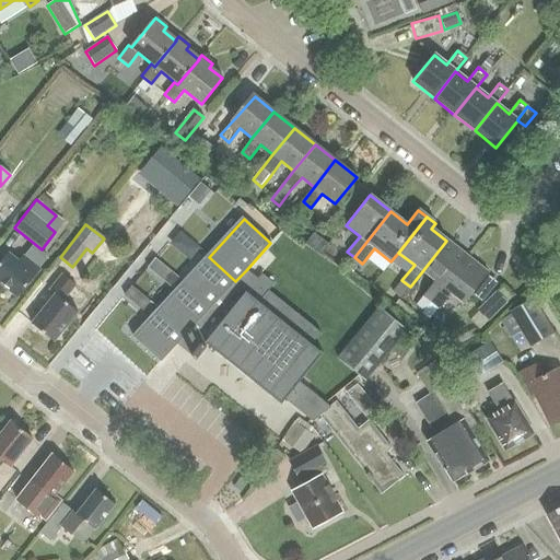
[(313,233),(305,244),(321,256),(329,245),(313,233)]
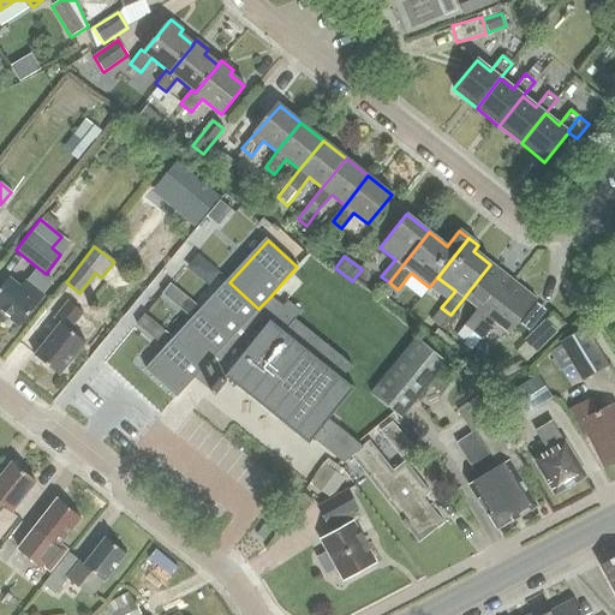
[(477,309),(464,326),(472,333),(513,282),(490,264),(464,298),(477,309)]
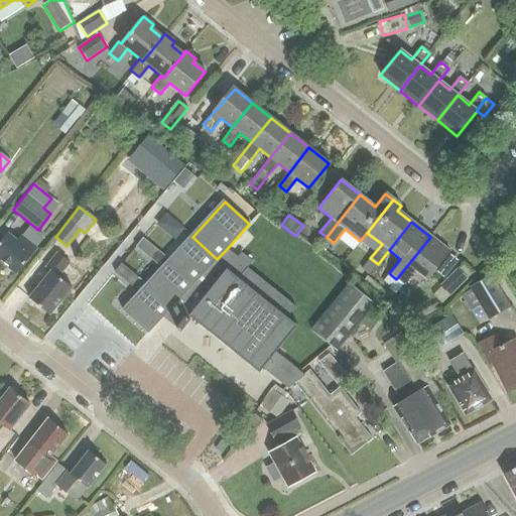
[(0,261),(16,275),(36,250),(20,236),(15,240),(7,234),(0,242),(0,261)]
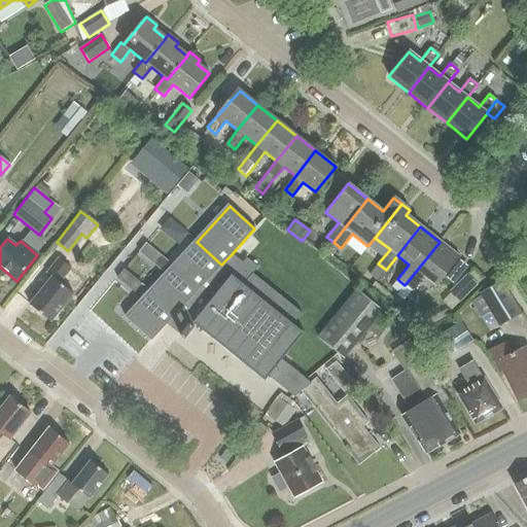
[(197,242),(172,269),(197,291),(221,265),(197,242)]
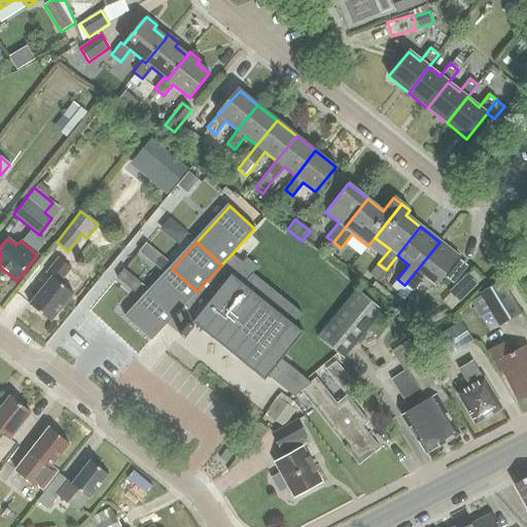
[(440,242),(405,285),(412,291),(423,277),(436,287),(460,258),(440,242)]
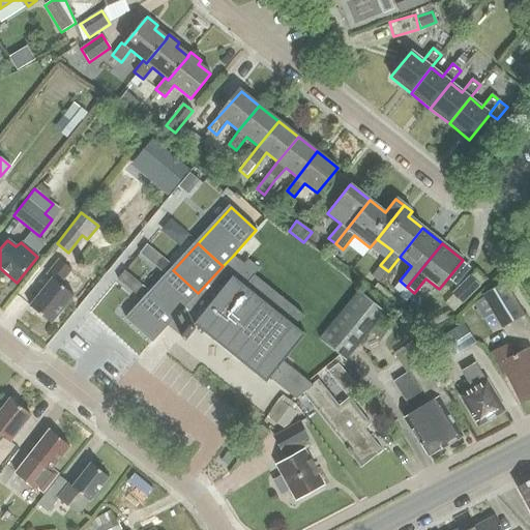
[(176,317),(168,326),(185,341),(198,326),(266,382),(268,379),(296,400),(303,393),(312,385),(282,362),(304,334),(293,326),(302,314),(254,275),(259,269),(247,260),(243,264),(233,256),(223,266),(198,293),(176,317)]
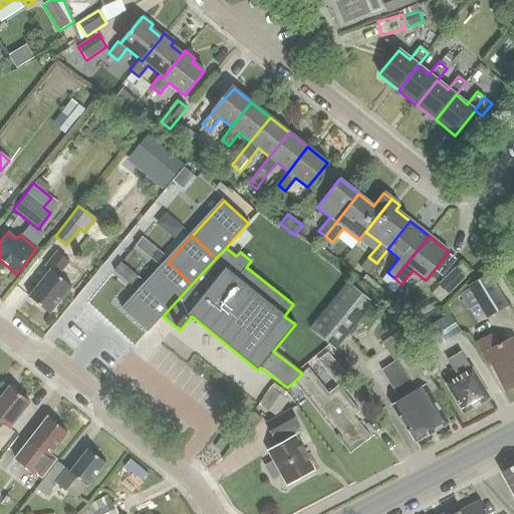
[(57,275),(69,261),(58,252),(45,268),(50,272),(29,298),(49,314),(71,286),(57,275)]
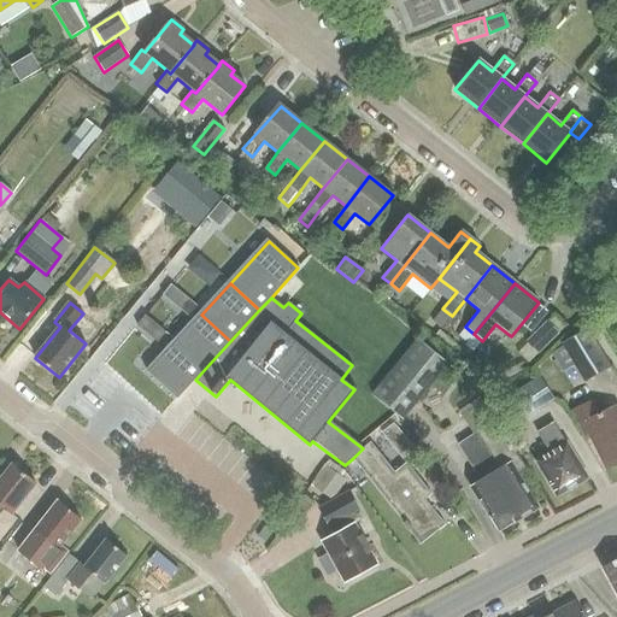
[(201,315),(176,342),(205,369),(230,341),(201,315)]
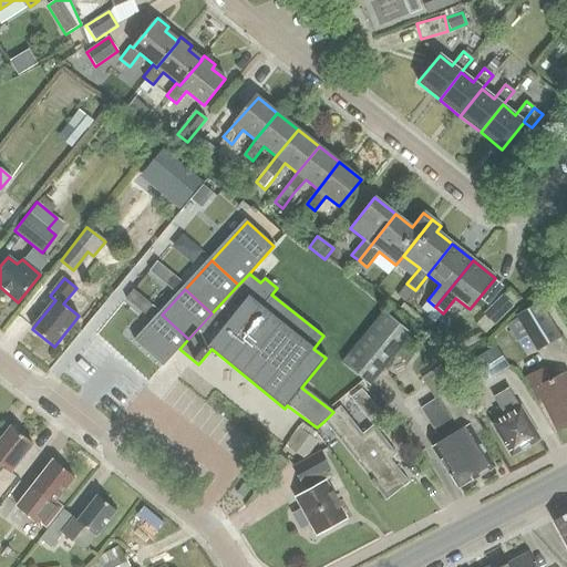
[(502,295),(483,315),(494,326),(514,307),(502,295)]
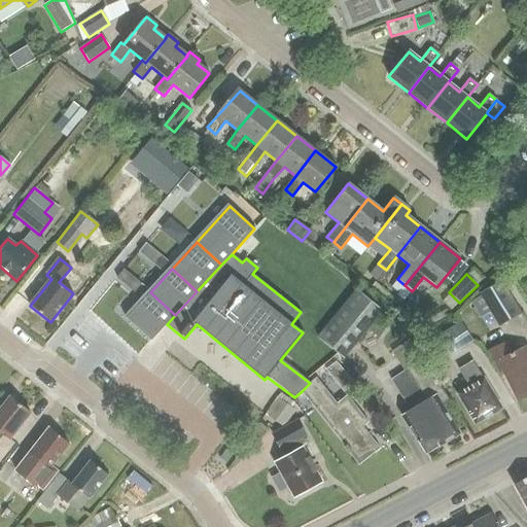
[(478,294),(498,327),(521,313),(500,280),(478,294)]
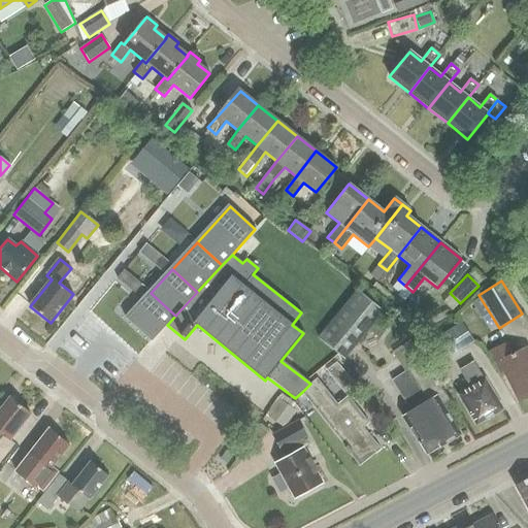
[(358,290),(319,338),(343,359),(384,311),(358,290)]
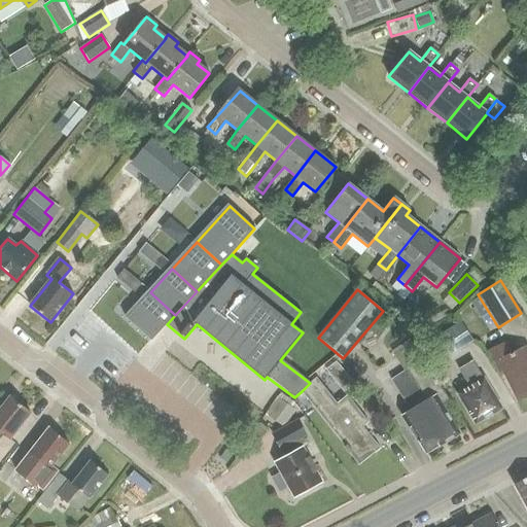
[(150,292),(127,318),(151,341),(167,324),(175,315),(150,292)]
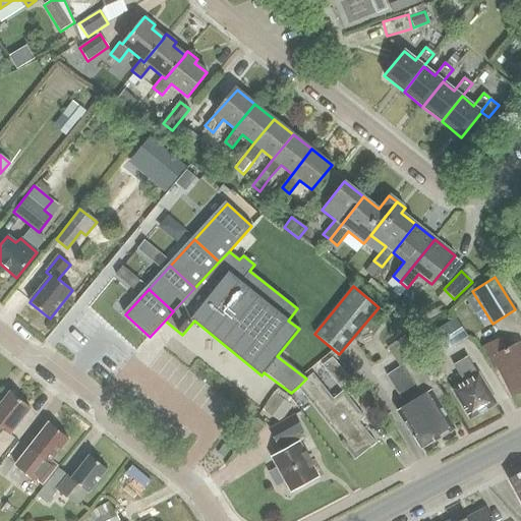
[(427,334),(441,354),(468,336),(455,315),(427,334)]
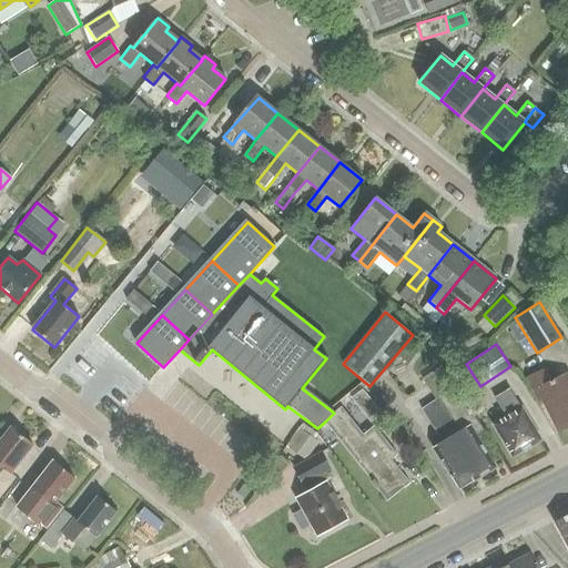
[(440,367),(422,379),(435,401),(422,409),(442,442),(433,448),(458,492),(496,469),(476,435),(483,430),(460,393),(456,388),(455,389),(440,367)]
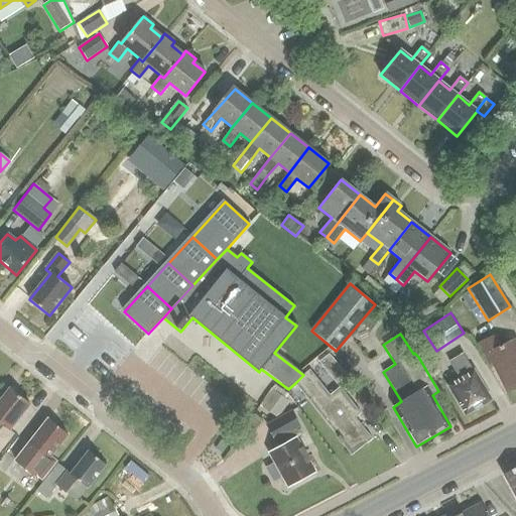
[(515,342),(515,341),(501,348),(495,337),(480,345),(489,363),(492,362),(507,391),(515,387),(515,342)]
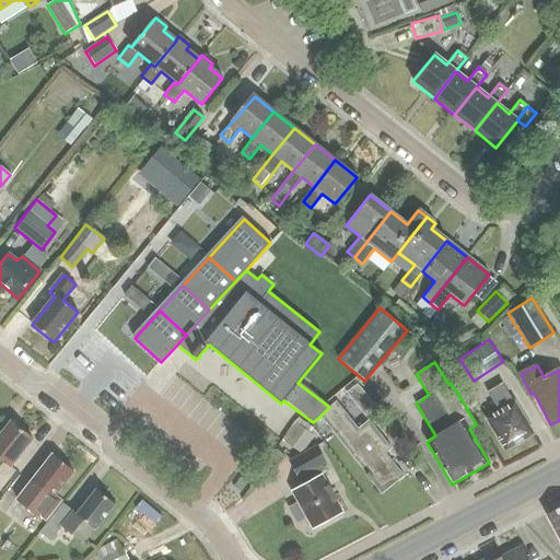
[(345,389),(364,415),(375,405),(356,381),(345,389)]
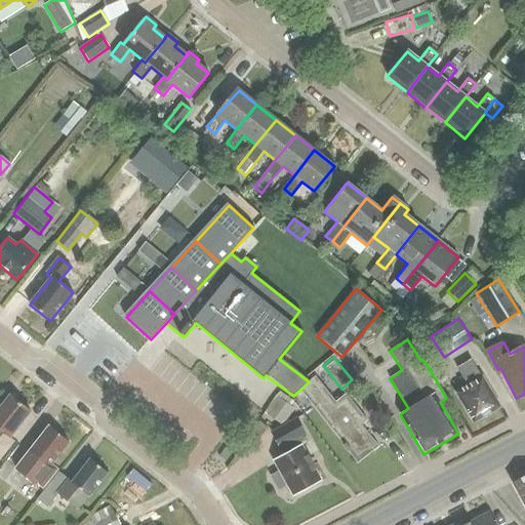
[(473,422),(498,408),(482,378),(471,360),(457,368),(468,387),(456,393),(473,422)]
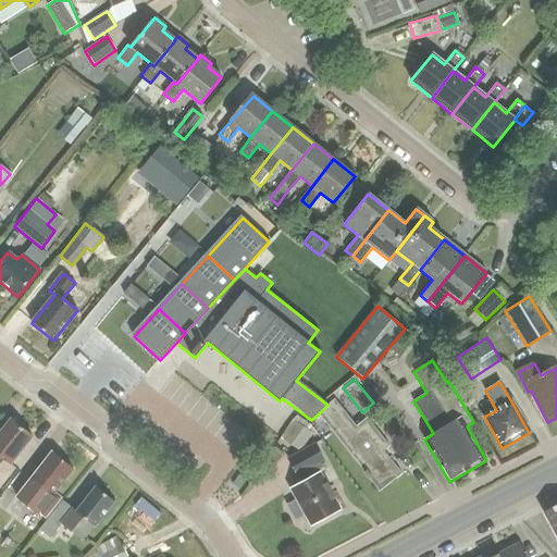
[(334,400),(327,405),(319,413),(379,486),(395,477),(397,479),(401,474),(383,452),(388,446),(367,419),(356,426),(334,400)]
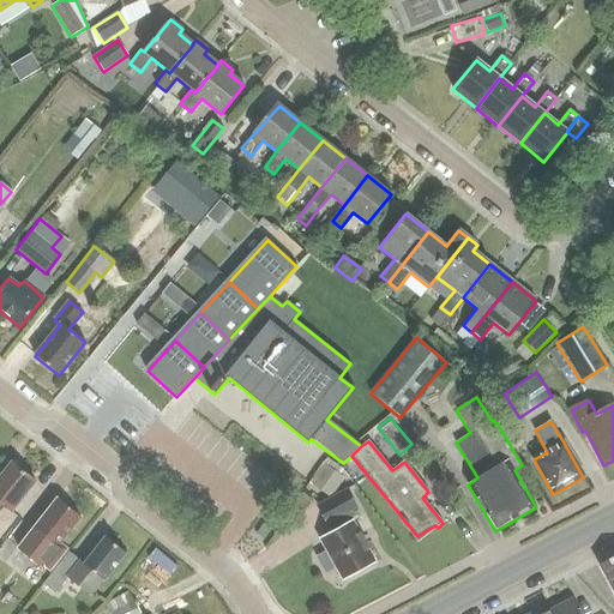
[(11,512),(35,482),(11,464),(0,476),(0,505),(11,512)]
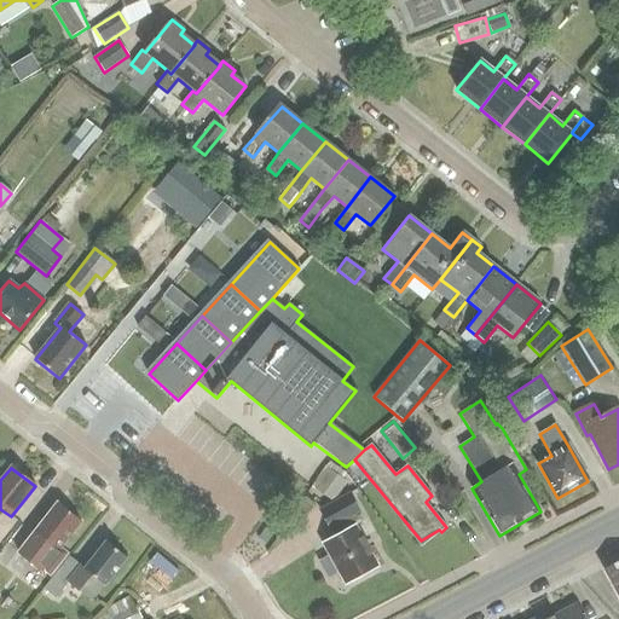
[(329,468),(314,489),(331,499),(346,480),(329,468)]
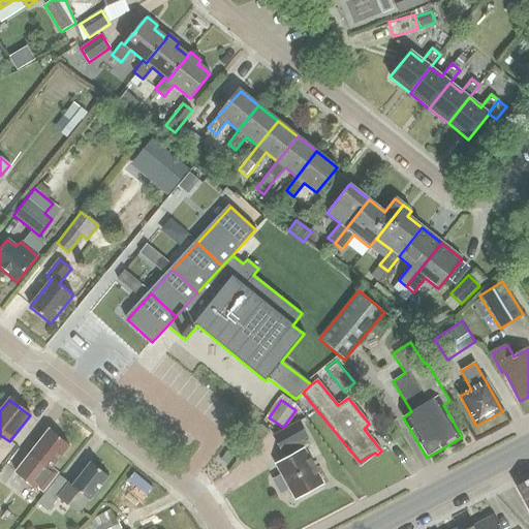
[(310,460),(308,461),(303,450),(311,445),(298,423),(273,436),(282,454),(285,452),(288,458),(276,465),(282,476),(274,480),(280,493),(289,488),(296,499),(321,485),(316,473),(317,473),(310,460)]
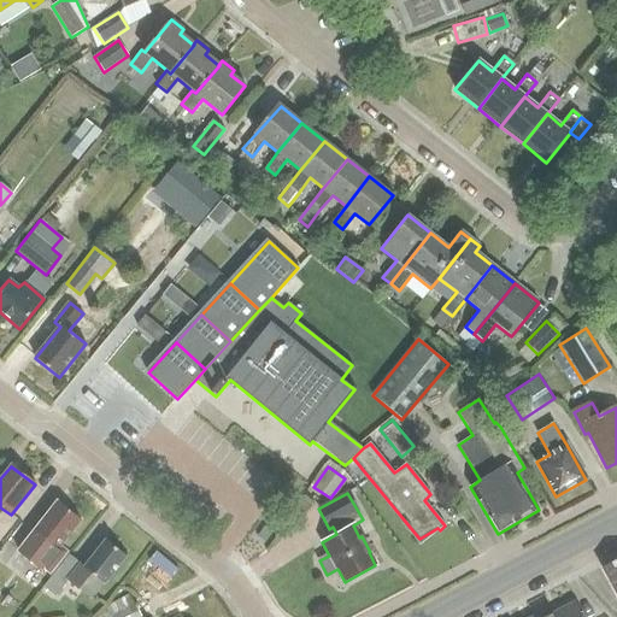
[(57,500),(17,551),(18,552),(42,570),(43,569),(50,575),(68,553),(60,547),(82,521),(58,501),(57,500)]
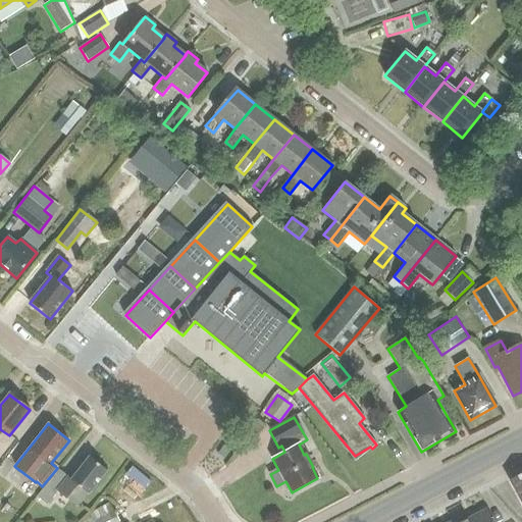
[(88,494),(107,470),(90,457),(71,480),(58,470),(37,497),(46,505),(57,492),(75,508),(87,493),(88,494)]
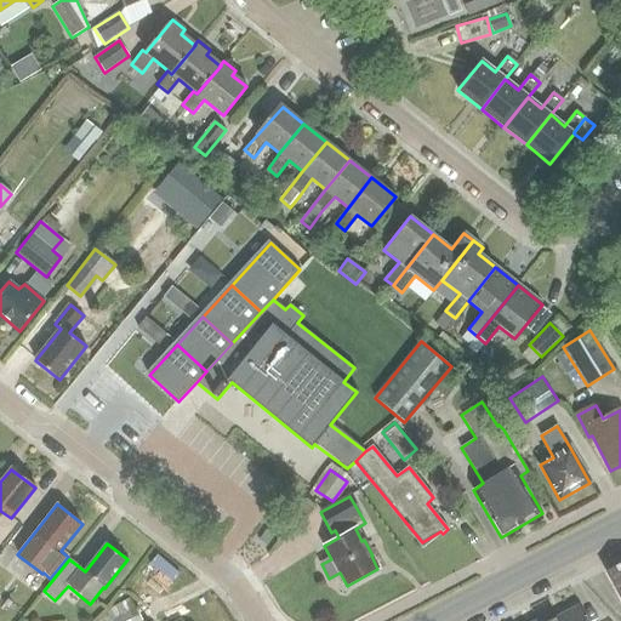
[(620,560),(605,569),(620,597),(620,560)]
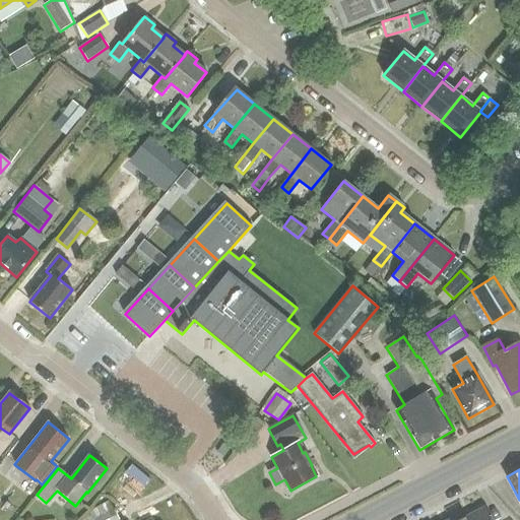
[(114,509),(113,510),(108,501),(88,512),(91,517),(84,519),(118,519),(120,519),(114,509)]
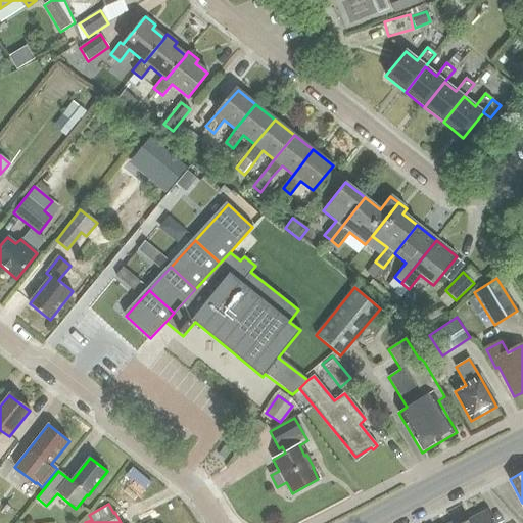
[(466,518),(468,522),(493,522),(486,509),(466,518)]
